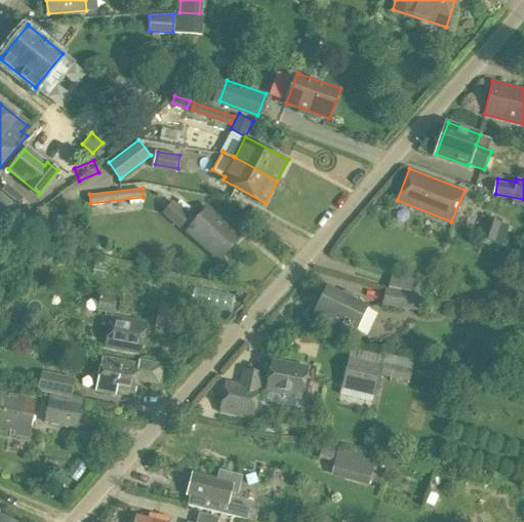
[(0,193),(0,208),(6,213),(14,204),(0,193)]
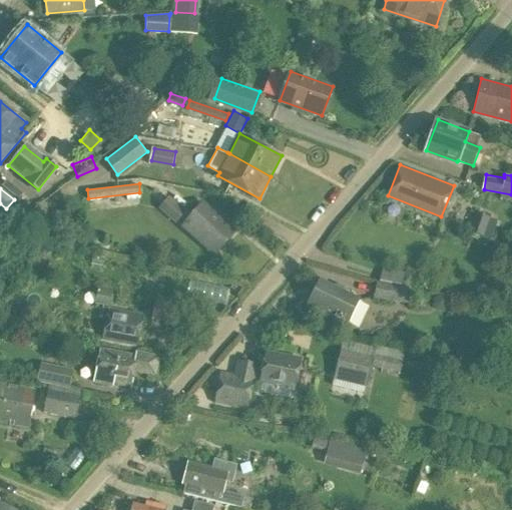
[(159,207),(173,220),(185,210),(169,196),(159,207)]
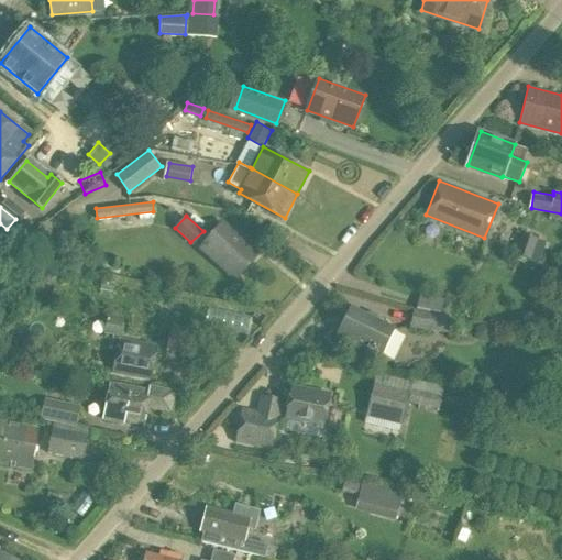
[(201,248),(223,266),(228,261),(241,273),(260,252),(224,221),(201,248)]
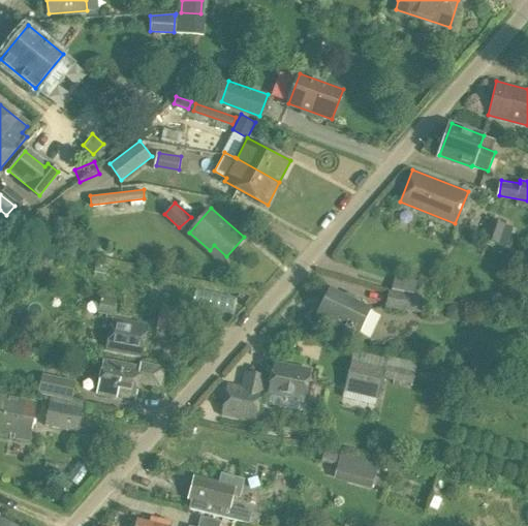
[(486,239),(496,243),(503,222),(492,219),(486,239)]
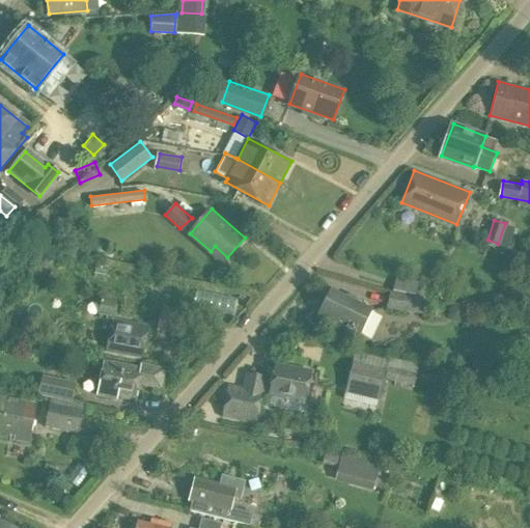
[(520,292),(529,293),(529,281),(522,280),(520,292)]
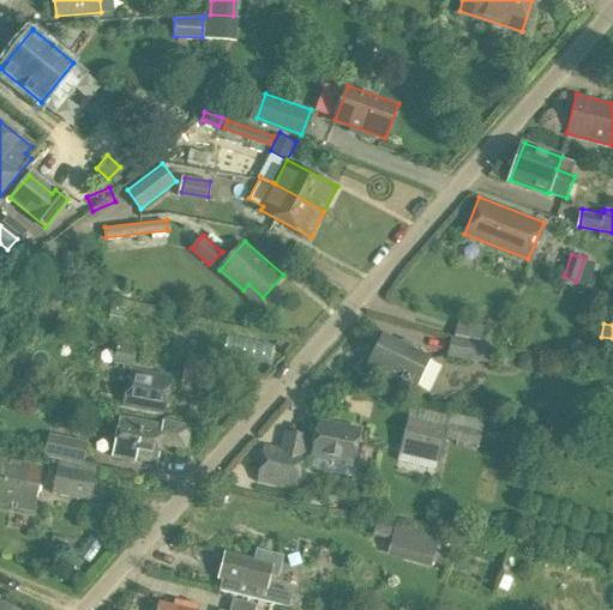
[(368,363),(416,387),(431,356),(383,332),(368,363)]
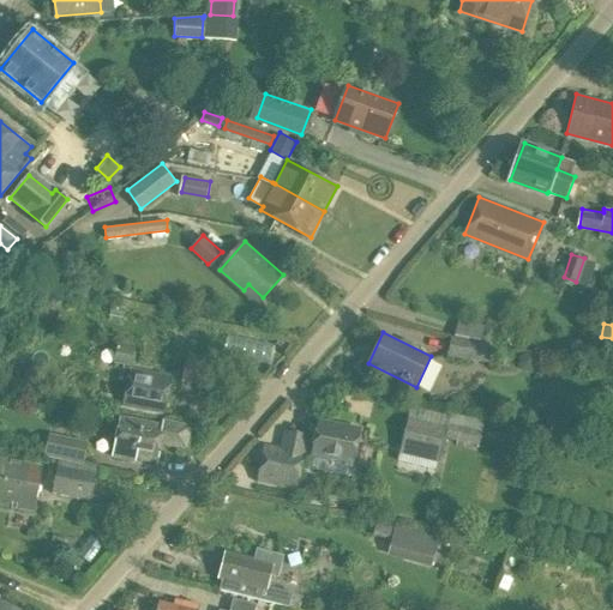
[(449,354),(491,361),(496,344),(451,337),(449,354)]
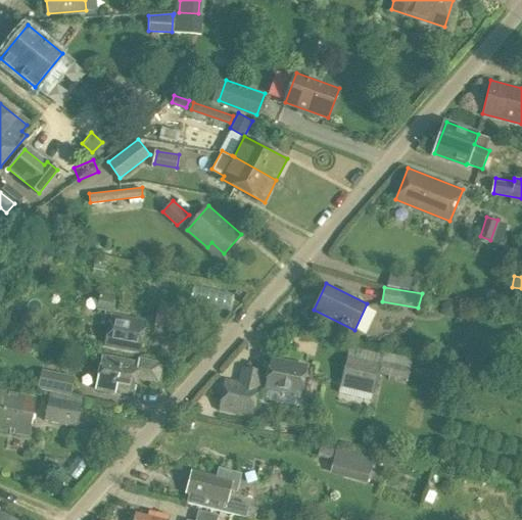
[(97,309),(111,312),(114,296),(100,295),(97,309)]
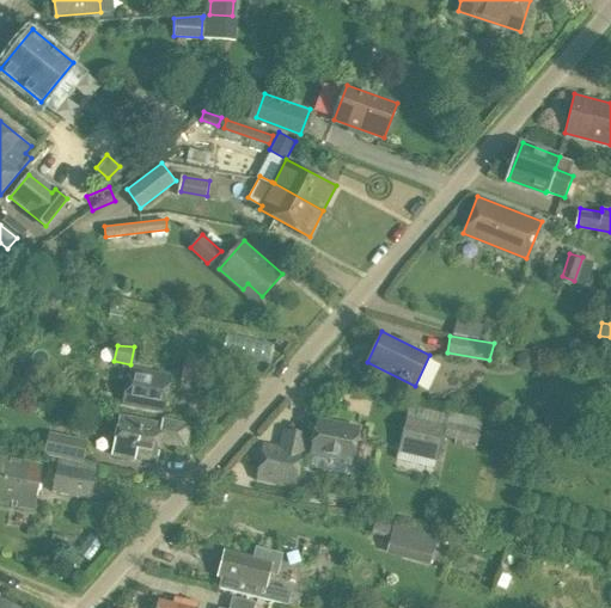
[(183,379),(208,384),(212,362),(187,358),(183,379)]
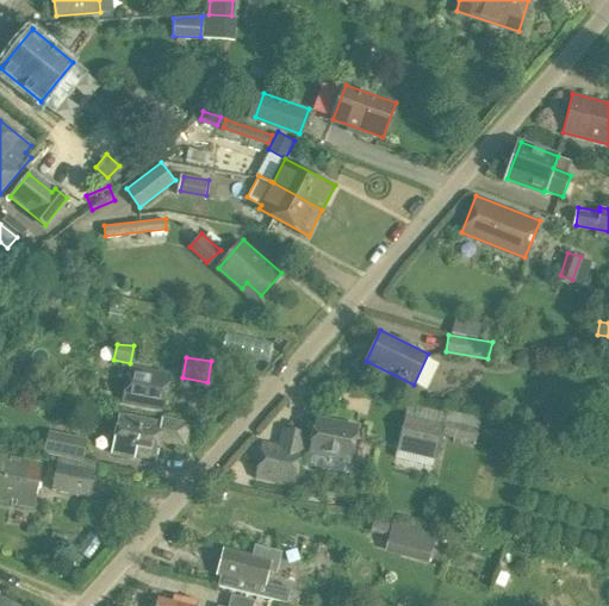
[(123,400),(163,407),(171,372),(130,363),(123,400)]
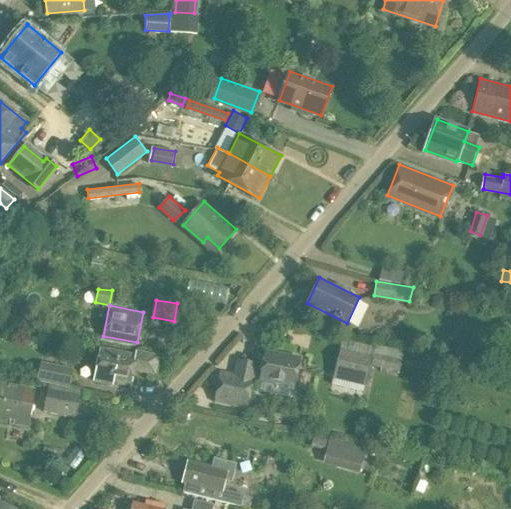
[(9,322),(20,325),(22,315),(11,313),(9,322)]
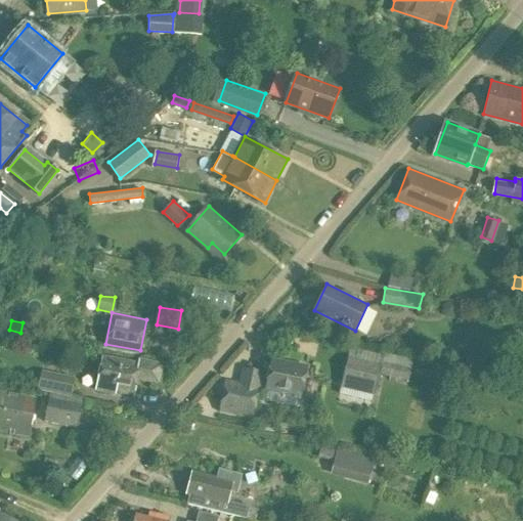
[(369,360),(348,355),(343,380),(376,388),(382,364),(412,373),(416,361),(373,350),(369,360)]
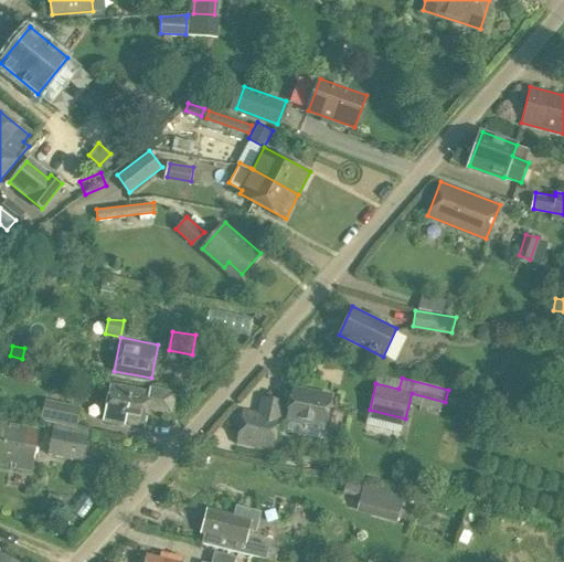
[(106,416),(124,421),(125,417),(145,422),(148,405),(171,410),(174,391),(151,386),(151,391),(113,383),(106,416)]
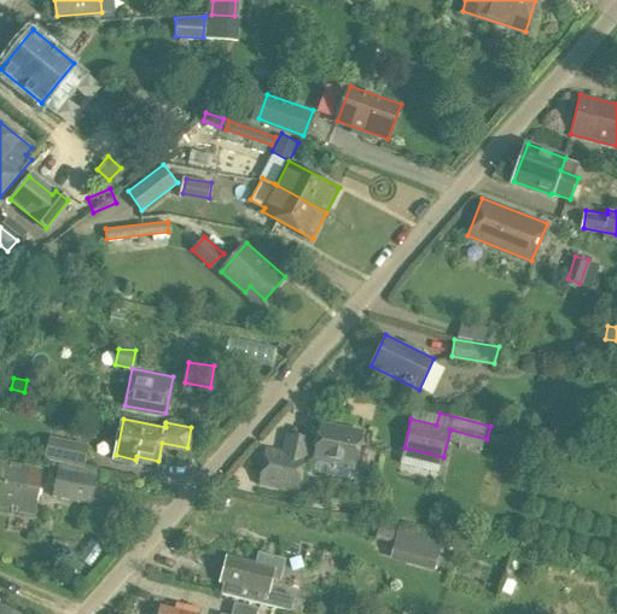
[(318,456),(309,456),(309,465),(365,466),(366,430),(319,428),(318,456)]
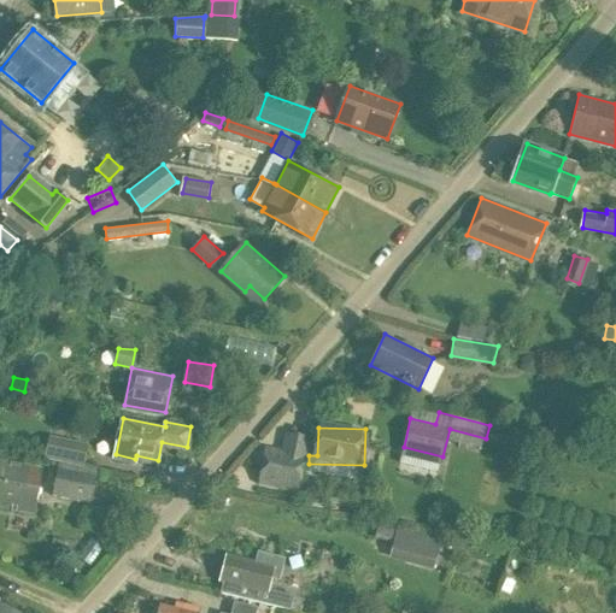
[(559,444),(562,434),(552,431),(550,443),(559,444)]
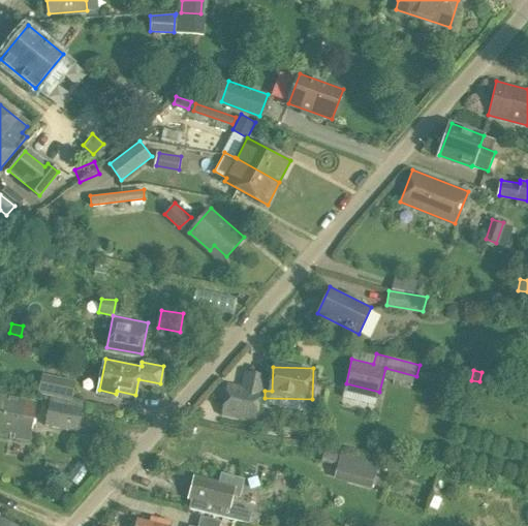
[(222,412),(255,419),(265,376),(246,372),(243,385),(228,382),(222,412)]
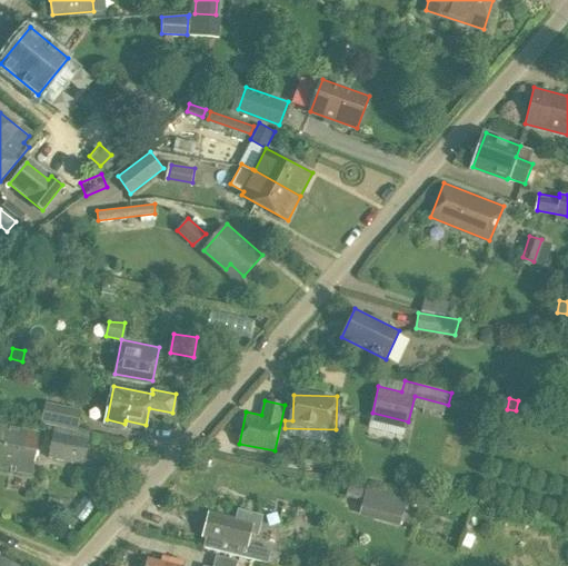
[(41,420),(77,428),(80,411),(46,403),(41,420)]
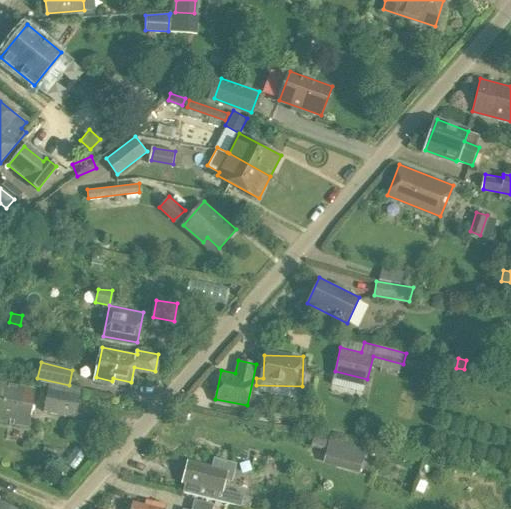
[(0,418),(29,424),(36,388),(0,380),(0,418)]
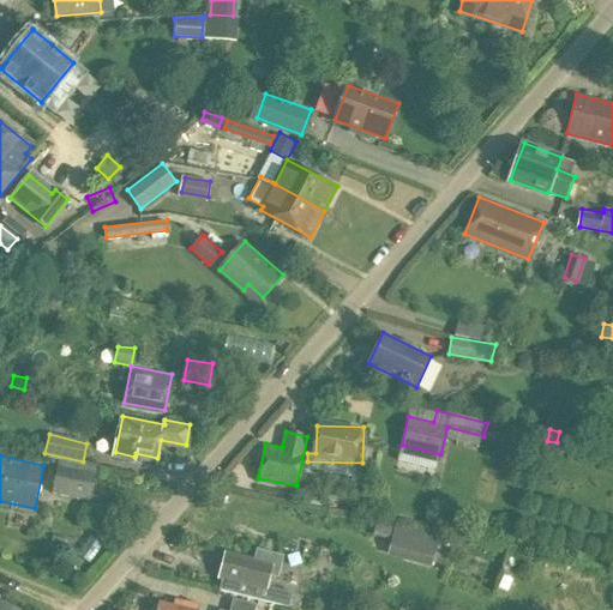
[(53,490),(91,497),(96,471),(59,465),(53,490)]
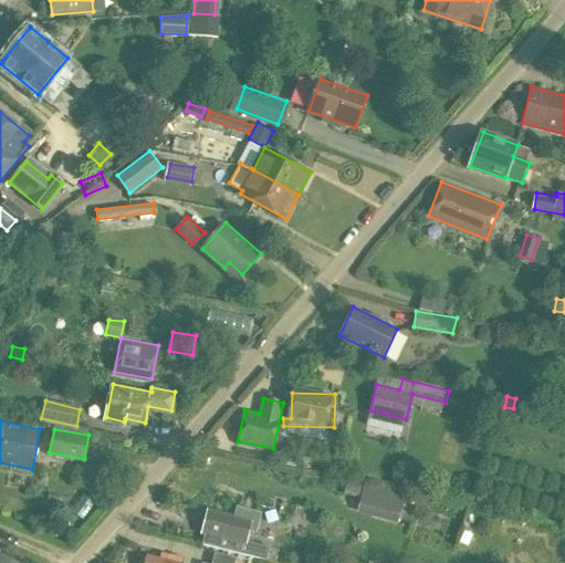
[(393,492),(366,486),(362,504),(387,511),(393,492)]
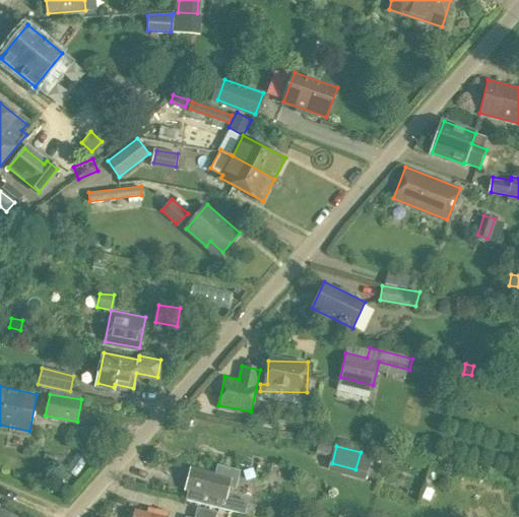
[(186,490),(190,491),(188,498),(243,511),(245,503),(225,498),(231,478),(191,468),(186,490)]
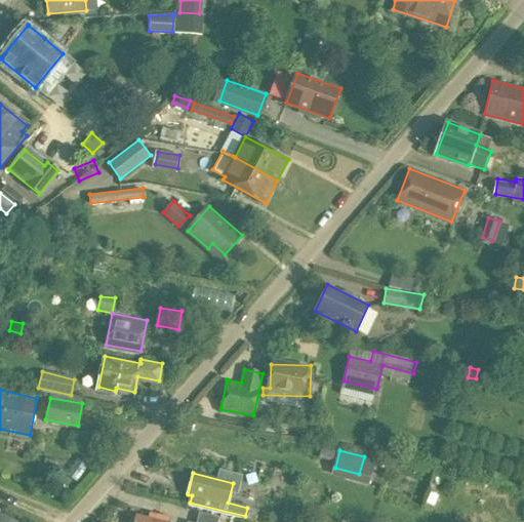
[(257,508),(249,506),(246,517),(255,519),(257,508)]
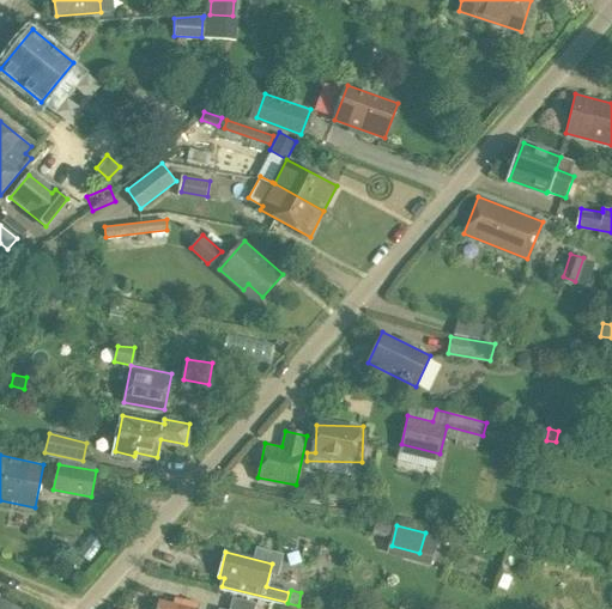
[(198,608),(200,602),(175,596),(173,602),(158,598),(155,608),(198,608)]
